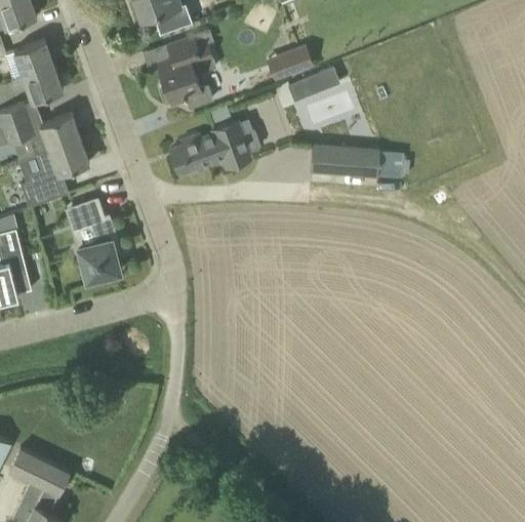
[(0,43),(1,43),(0,39),(0,31),(37,17),(30,0),(5,0),(0,2),(0,43)]
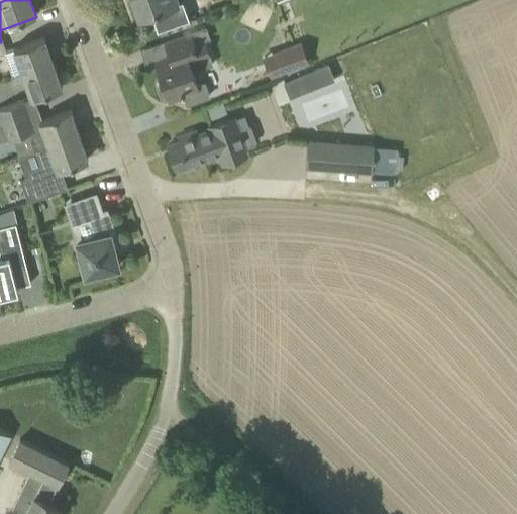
[(131,0),(139,21),(159,14),(180,7),(177,0),(131,0)]
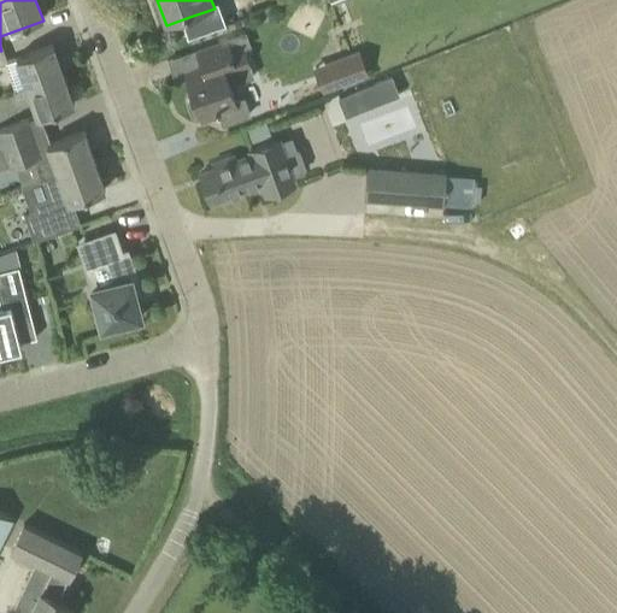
[(235,105),(229,88),(253,80),(244,53),(231,58),(227,43),(197,54),(204,76),(186,82),(193,101),(189,102),(188,106),(194,121),(197,122),(200,121),(201,125),(219,119),(223,128),(250,118),(244,101),(235,105)]
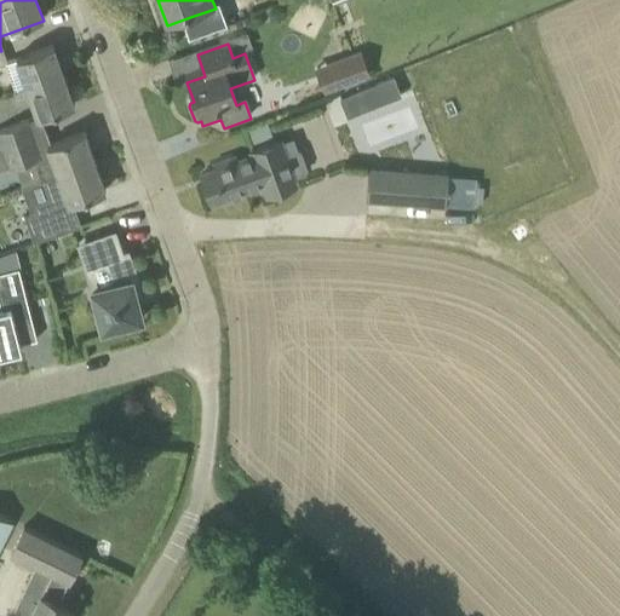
[(28,91),(64,79),(53,49),(17,61),(18,63),(7,67),(6,67),(16,96),(28,91)]
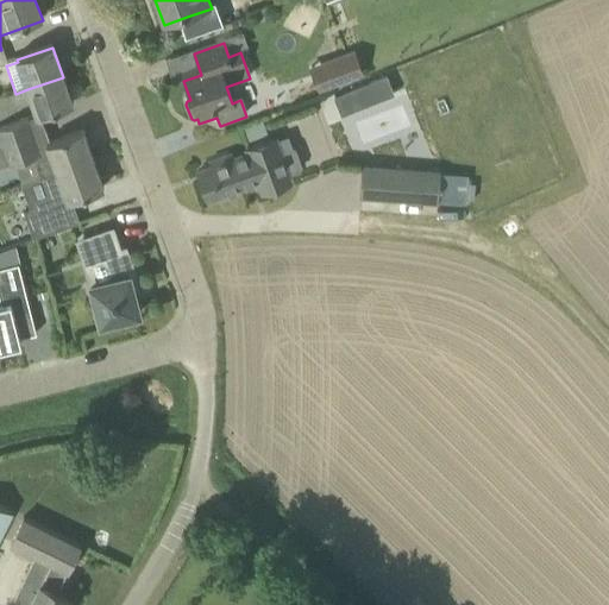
[(337,88),(365,77),(356,52),(327,63),(337,88)]
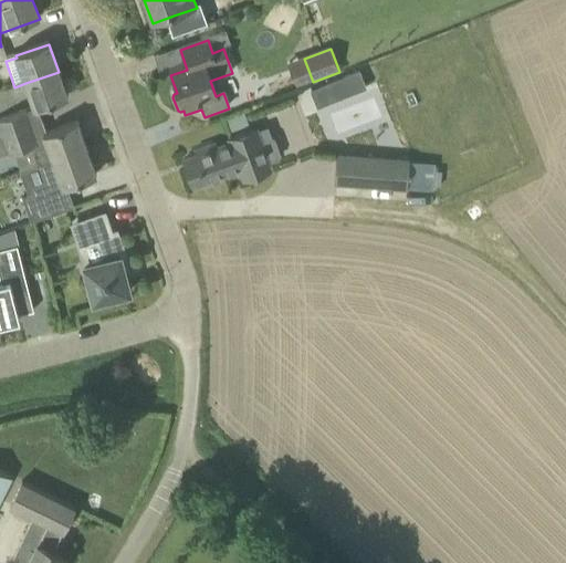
[(35,110),(67,98),(59,72),(25,83),(35,110)]
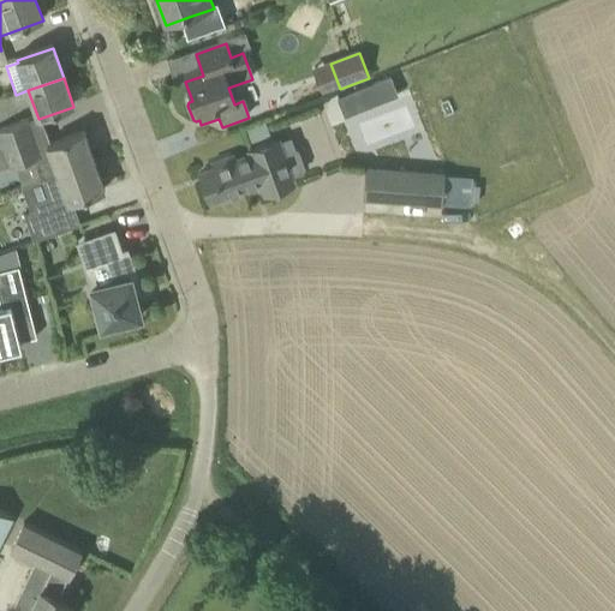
[(380,105),(398,97),(390,78),(372,85),(374,88),(380,105)]
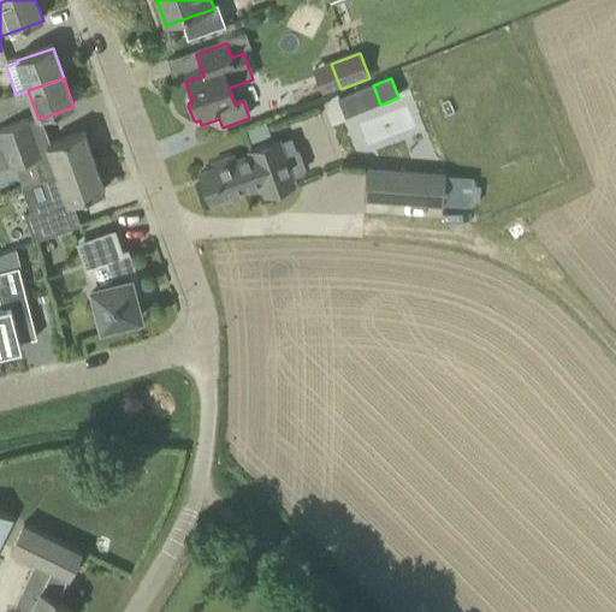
[(0,138),(4,149),(34,138),(28,122),(0,131),(0,138)]
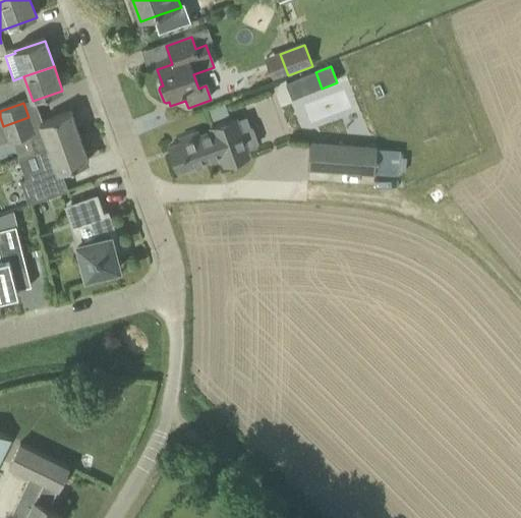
[(42,124),(33,127),(35,134),(30,136),(36,154),(79,138),(71,114),(42,124)]
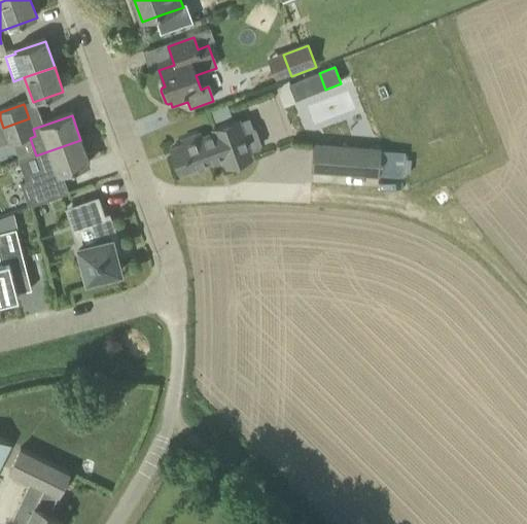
[(29,118),(3,128),(9,145),(30,138),(35,136),(33,129),(29,118)]
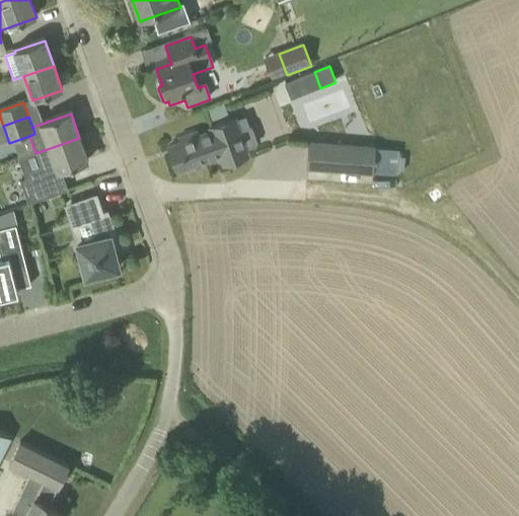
[(180,144),(168,149),(176,172),(221,156),(225,166),(248,158),(245,151),(258,147),(251,128),(247,129),(238,132),(234,120),(211,129),(213,133),(199,138),(197,134),(179,140),(180,144)]
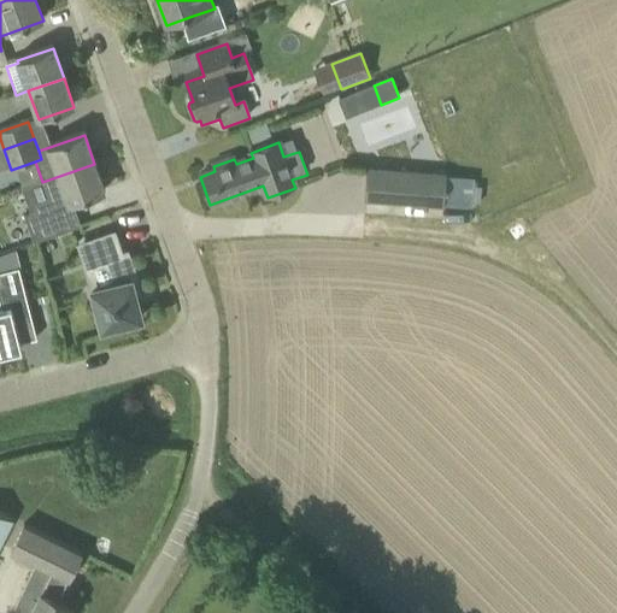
[(4,149),(0,151),(0,174),(11,170),(4,149)]
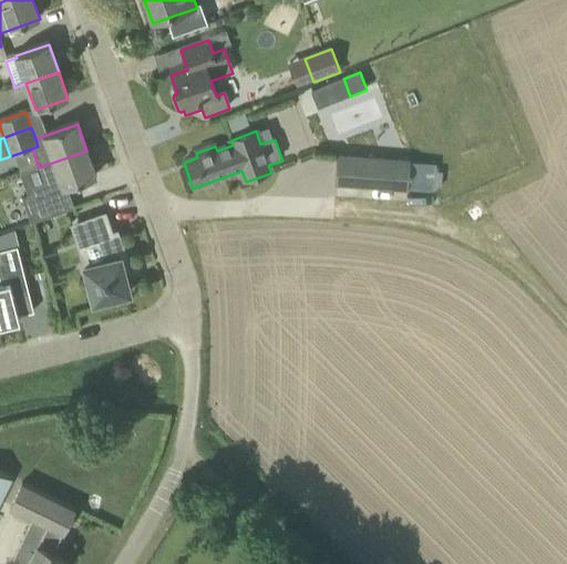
[(66,188),(96,177),(86,151),(39,167),(44,185),(37,187),(40,196),(26,202),(33,224),(59,215),(73,209),(66,188)]
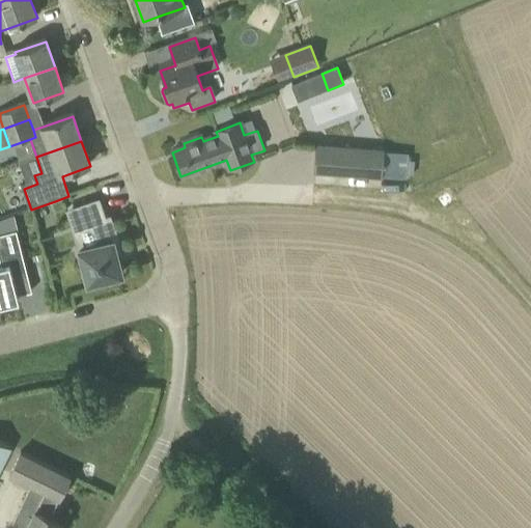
[(315,148),(313,173),(381,178),(382,153),(315,148)]
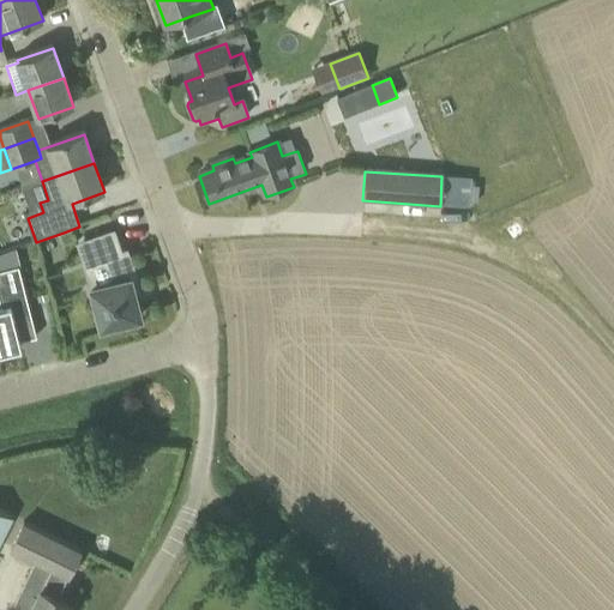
[(113,285),(92,293),(102,330),(112,326),(113,332),(132,327),(131,321),(142,319),(136,295),(142,294),(143,295),(144,295),(128,251),(122,252),(115,231),(85,242),(92,265),(104,261),(113,285)]
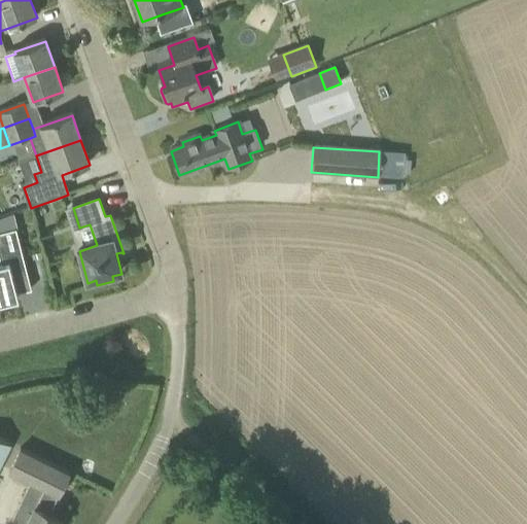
[(0,259),(2,266),(0,266),(0,305),(8,303),(6,298),(32,291),(16,231),(0,234),(0,259)]
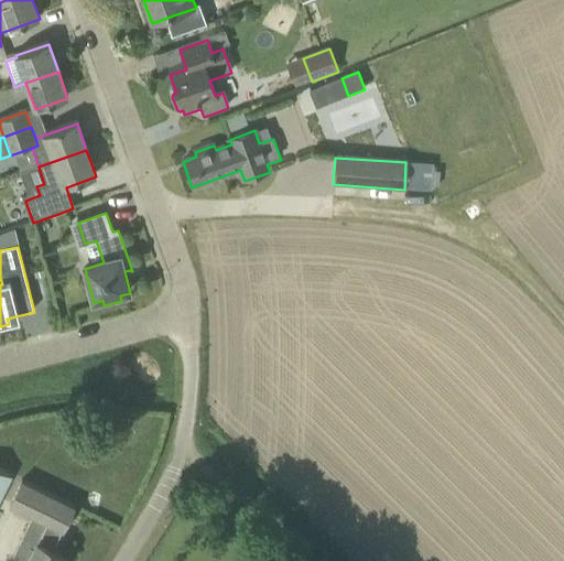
[(0,498),(2,495),(11,477),(0,472),(0,498)]
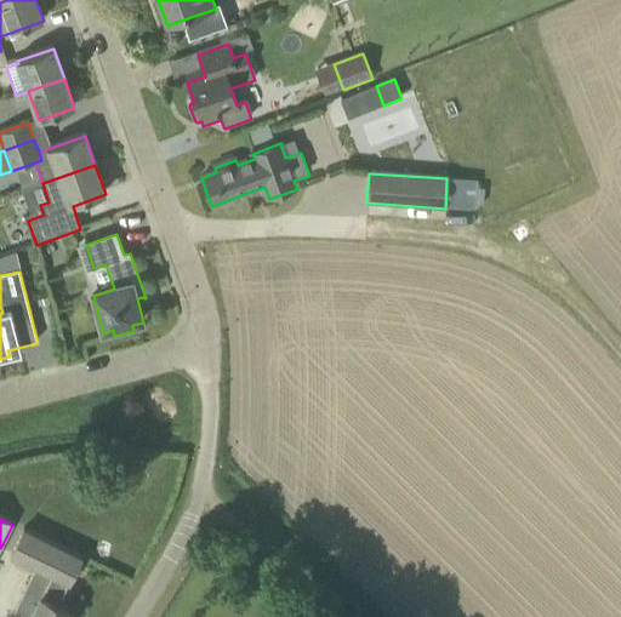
[(69,586),(83,559),(27,530),(16,552),(12,559),(36,570),(27,592),(43,599),(34,616),(73,616),(74,615),(58,607),(69,586)]
